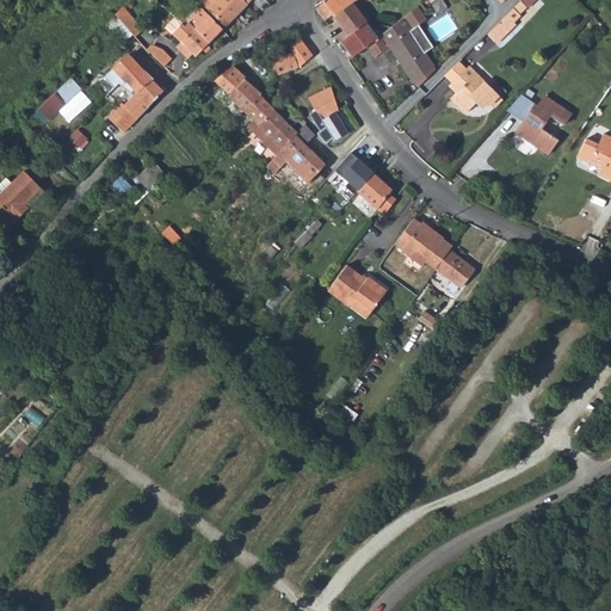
[(226,26),(247,4),(242,0),(201,0),(201,1),(226,26)]
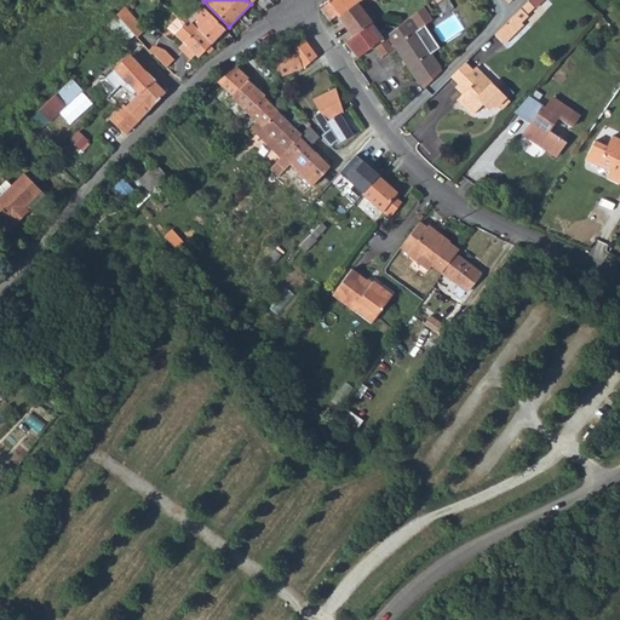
[(254,0),(256,0),(267,11),(273,5),(269,0),(254,0)]
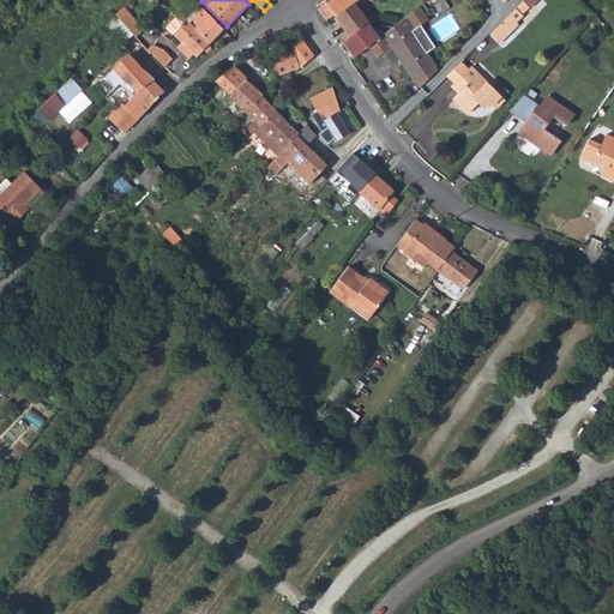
[(324,0),(315,6),(325,20),(332,16),(335,18),(360,0),(368,0),(371,2),(373,0),(324,0)]
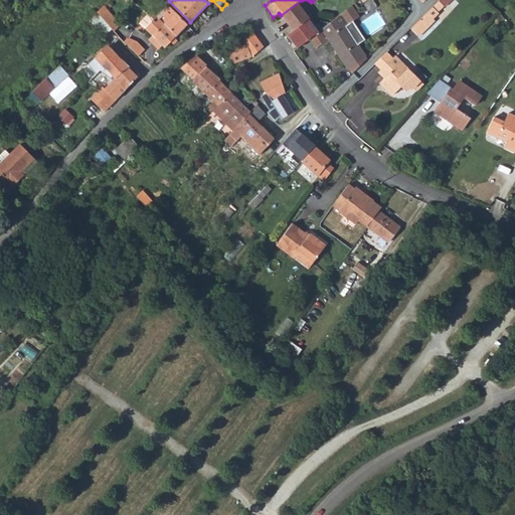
[(300,9),(311,2),(309,0),(302,0),(281,15),(292,30),(300,24),(307,18),(300,9)]
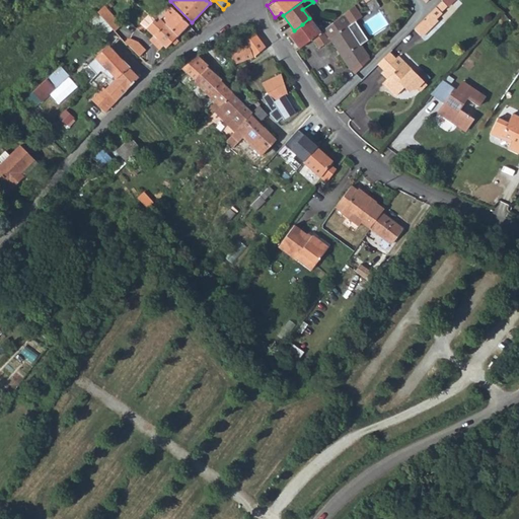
[(327,0),(315,0),(313,2),(319,8),(327,0)]
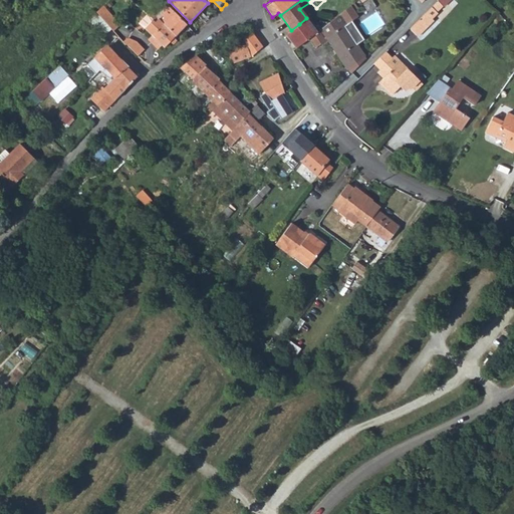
[(439,7),(435,3),(409,28),(417,37),(433,20),(432,19),(438,13),(436,11),(439,7)]
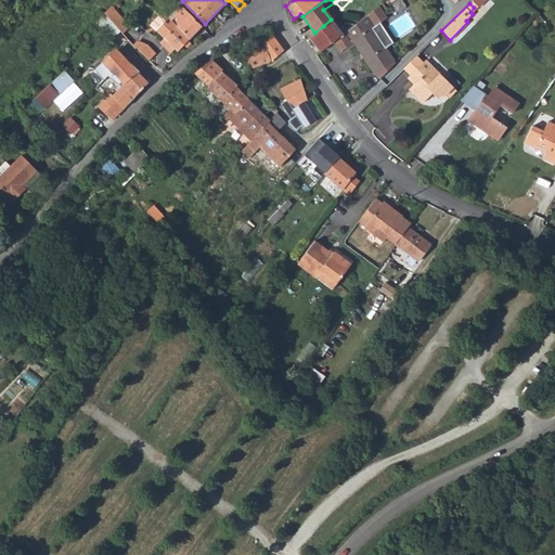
[(369,14),(346,33),(343,35),(334,41),(340,51),(350,44),(348,41),(350,39),(373,74),(374,73),(392,61),(375,36),(378,34),(373,26),(384,18),(379,12),(384,9),(381,4),(374,10),(369,14)]
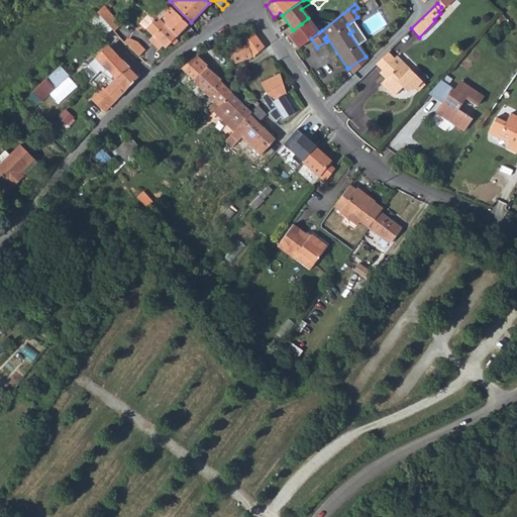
[(120,25),(104,6),(97,12),(105,22),(113,31),(120,25)]
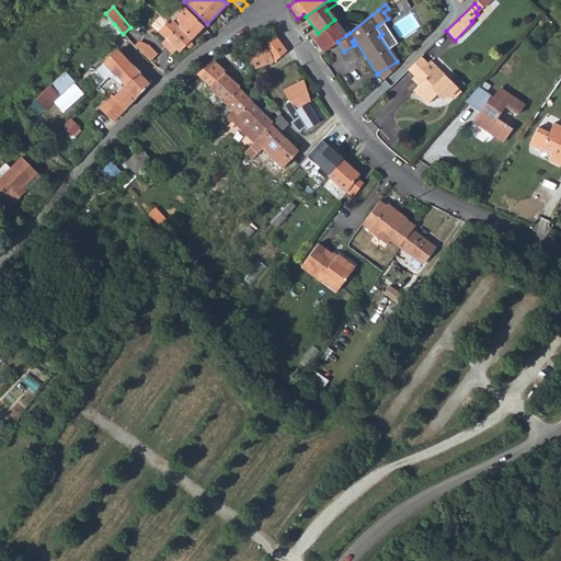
[(190,42),(204,27),(184,8),(171,21),(169,24),(165,21),(161,16),(151,26),(165,39),(176,49),(179,52),(186,45),(190,42)]
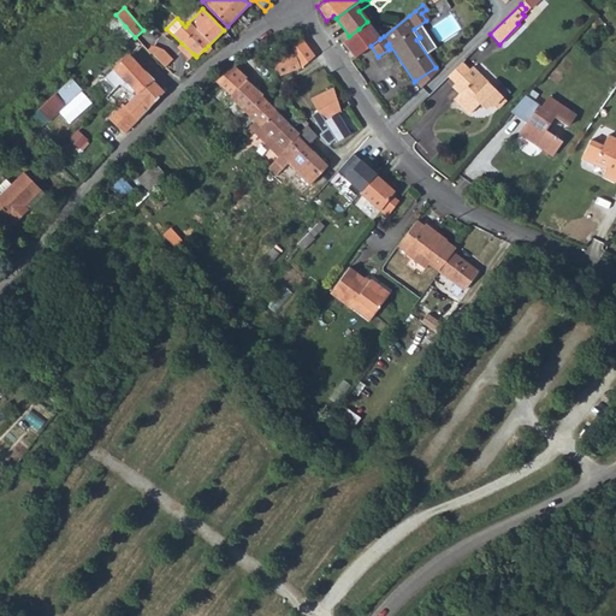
[(359,29),(349,36),(342,42),(354,58),(371,46),(380,39),(367,22),(359,29)]
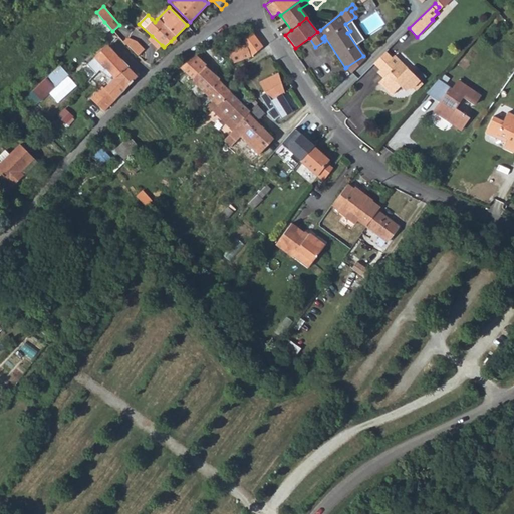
[(158,50),(162,45),(152,36),(148,40),(158,50)]
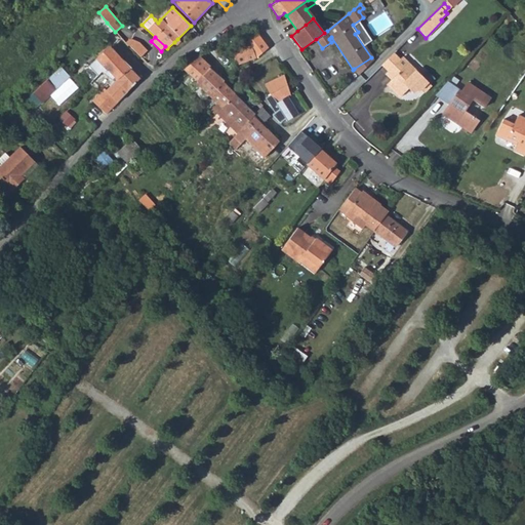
[(128,41),(125,43),(127,45),(128,45),(140,57),(146,51),(140,45),(138,43),(129,40),(128,41)]
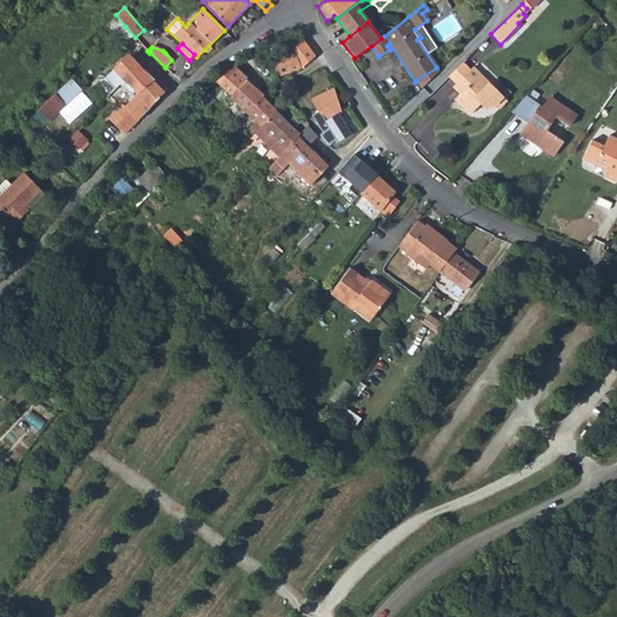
[(118,81),(121,82),(131,95),(134,93),(136,94),(137,97),(152,81),(153,80),(140,68),(129,54),(113,70),(121,78),(118,81)]
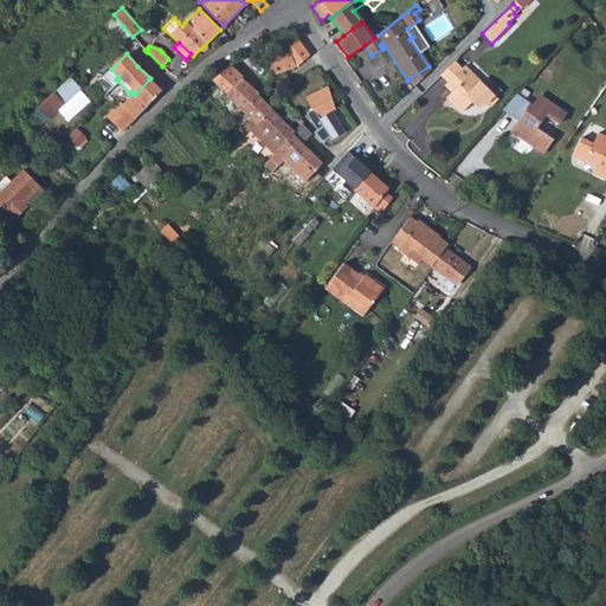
[(274,76),(284,71),(288,69),(295,66),(290,53),(282,57),(281,56),(268,60),(274,76)]
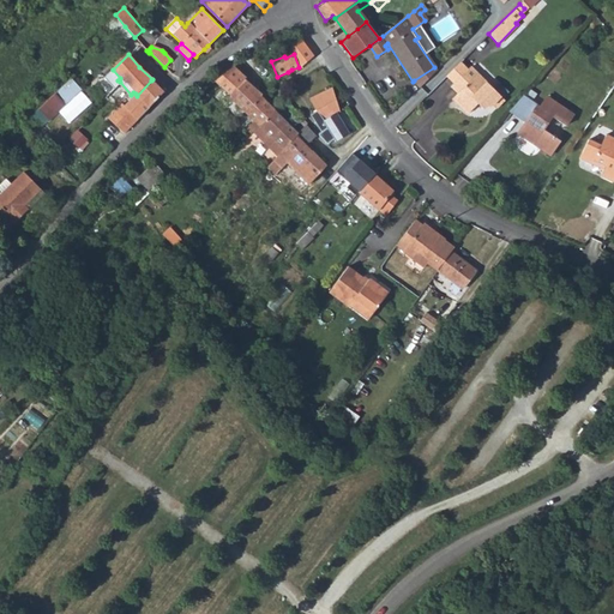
[(447,76),(455,83),(468,70),(461,62),(453,70),(447,76)]
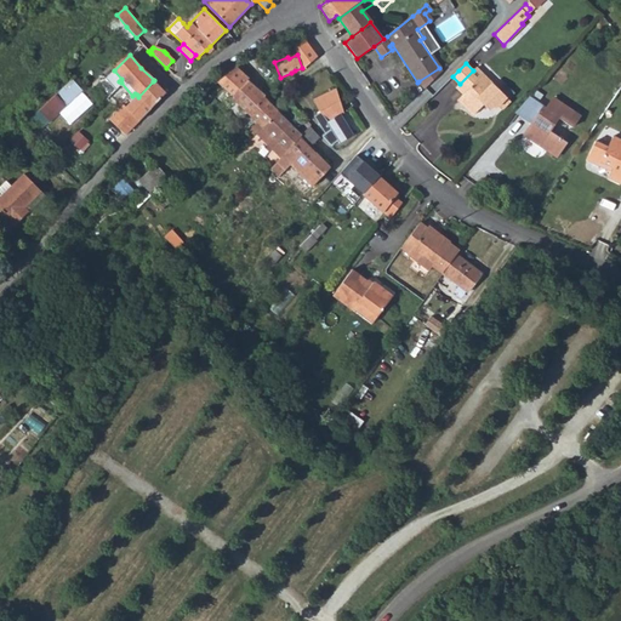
[(246,109),(263,126),(278,112),(262,97),(263,96),(246,79),(249,78),(235,66),(220,77),(234,92),(232,93),(248,108),(246,109)]
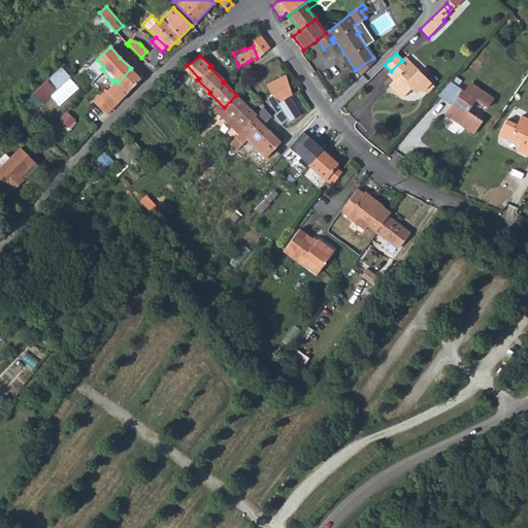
[(373,58),(356,69),(360,75),(374,61),(373,58)]
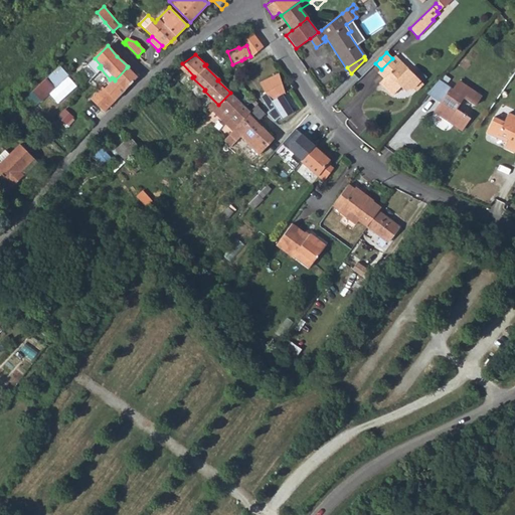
[(416,91),(423,83),(408,68),(405,71),(399,64),(401,62),(397,58),(395,56),(392,58),(381,69),(379,72),(384,77),(380,82),(393,96),(401,88),(404,91),(408,88),(413,88),(416,91)]
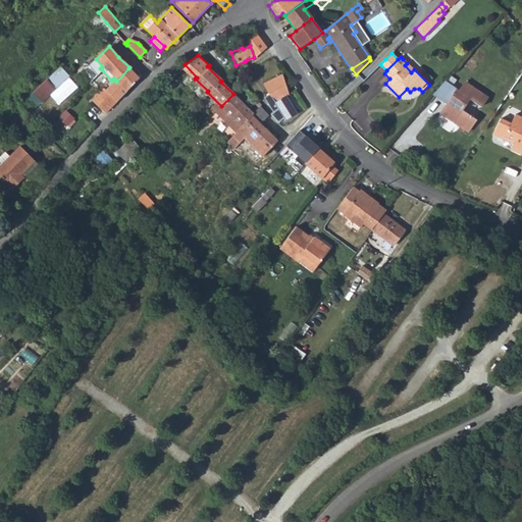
[(97,71),(100,68),(102,66),(96,59),(90,64),(97,71)]
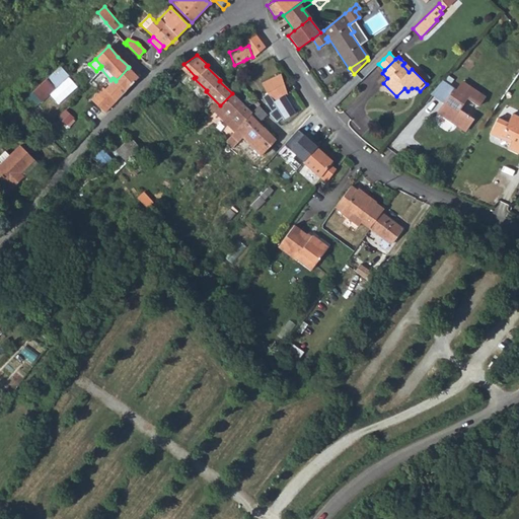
[(412,69),(404,63),(402,65),(409,72),(412,69)]
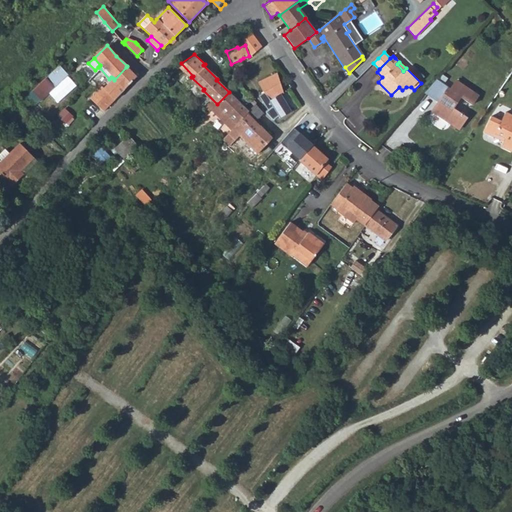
[(108,106),(109,107),(136,76),(126,67),(114,80),(113,78),(111,80),(103,90),(108,94),(98,105),(104,110),(108,106)]
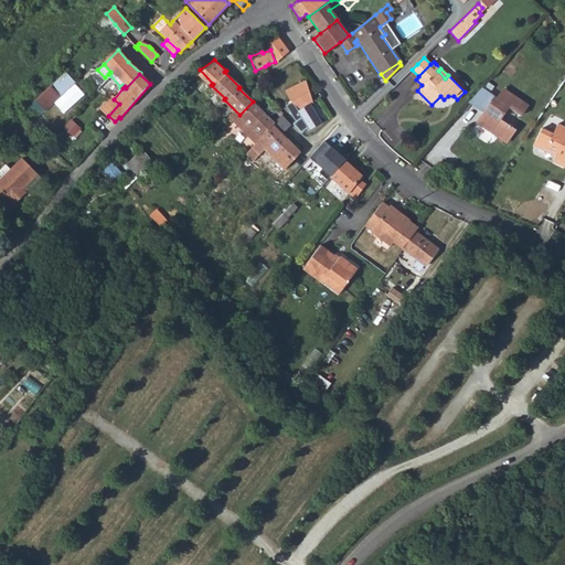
[(62,84),(57,80),(36,100),(45,109),(60,96),(54,91),(62,84)]
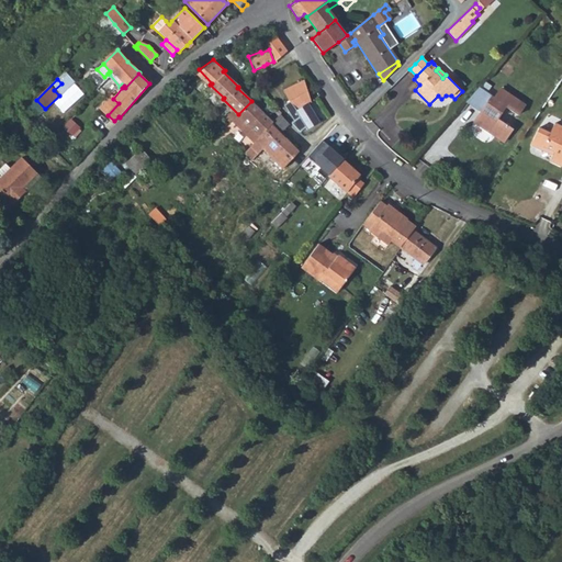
[(294,122),(291,124),(300,134),(319,122),(308,103),(311,102),(302,80),(283,90),(291,103),(284,107),(290,115),(295,111),(300,119),(294,122)]
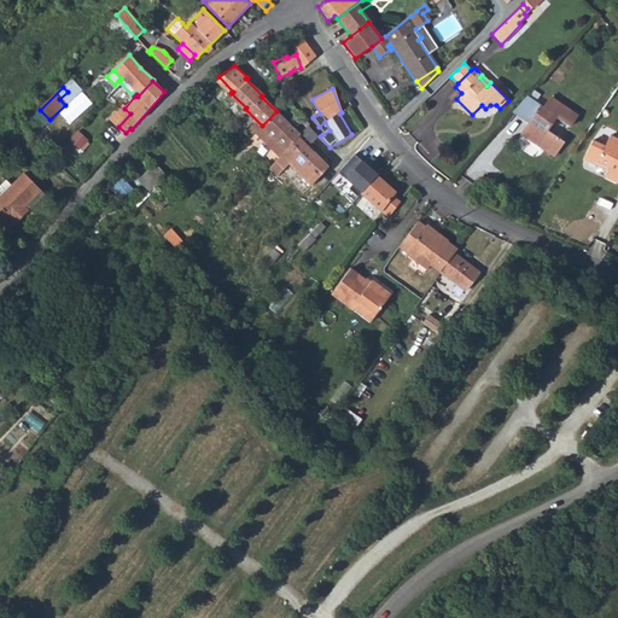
[(525,98),(518,106),(537,122),(526,134),(554,156),(565,144),(547,132),(555,120),(570,128),(577,117),(551,99),(543,110),(525,98)]
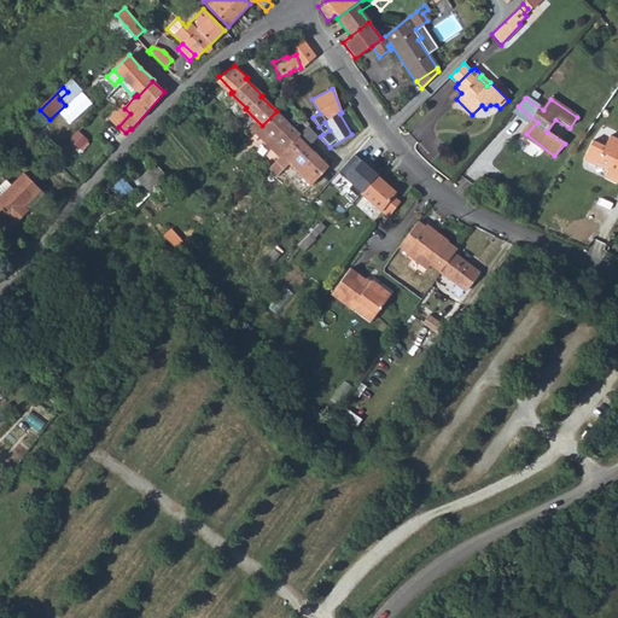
[(45,124),(50,120),(40,110),(22,127),(28,133),(41,121),(45,124)]
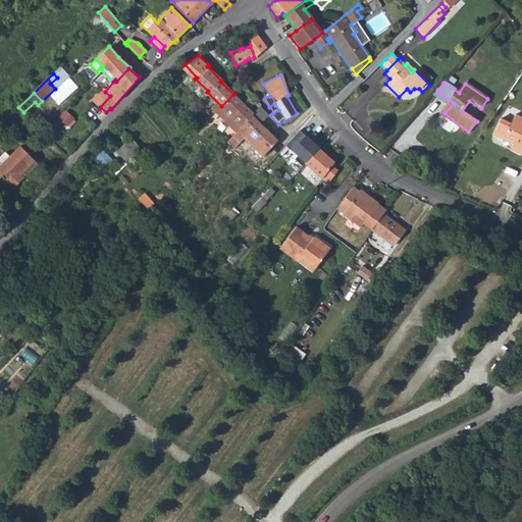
[(221,106),(243,125),(254,113),(233,94),(221,106)]
